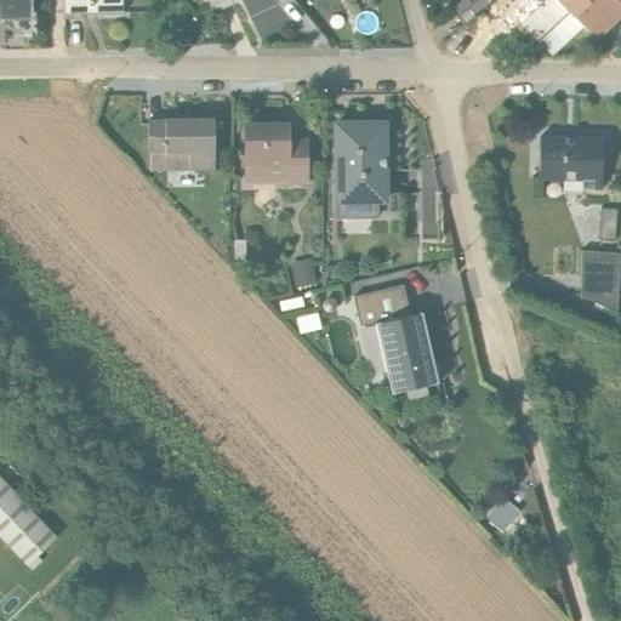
[(0,0),(0,15),(28,15),(27,0),(0,0)]
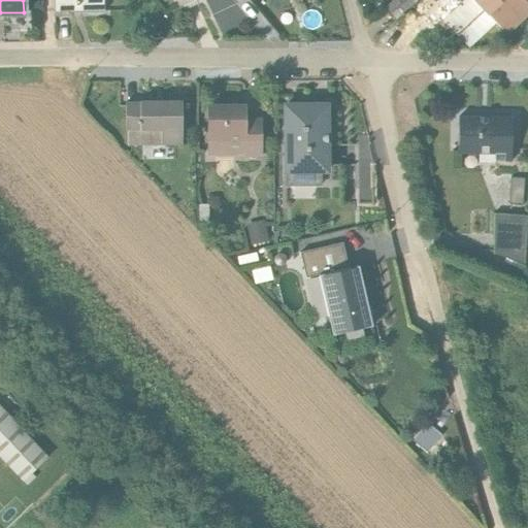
[(53,0),(53,12),(103,11),(102,0),(53,0)]
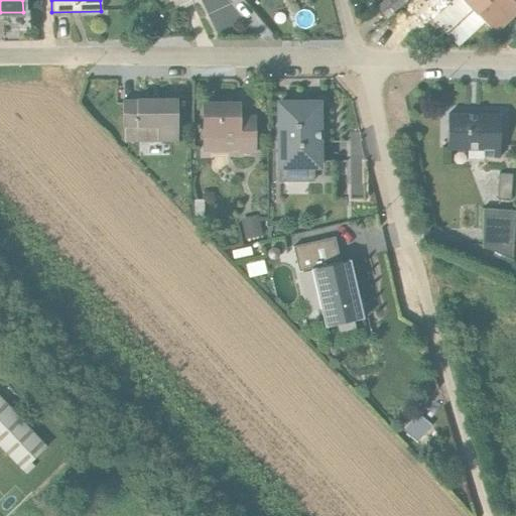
[(408,0),(382,0),(374,8),(386,21),(408,0)]
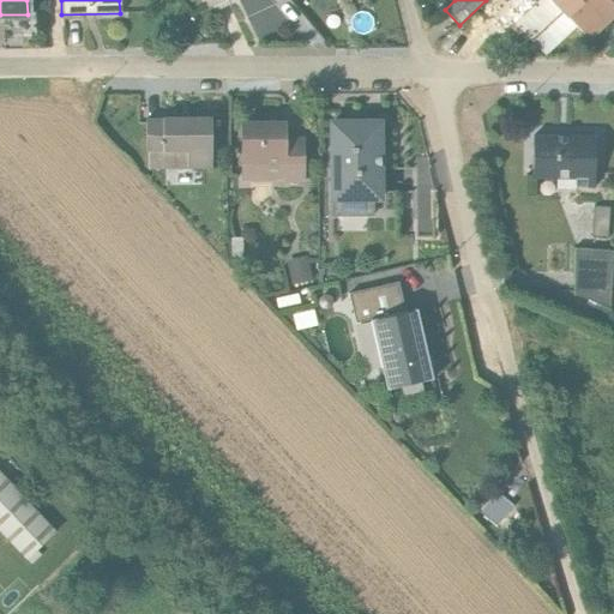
[(589,41),(613,13),(613,4),(609,0),(539,0),(537,1),(515,24),(543,55),(576,28),(589,41)]
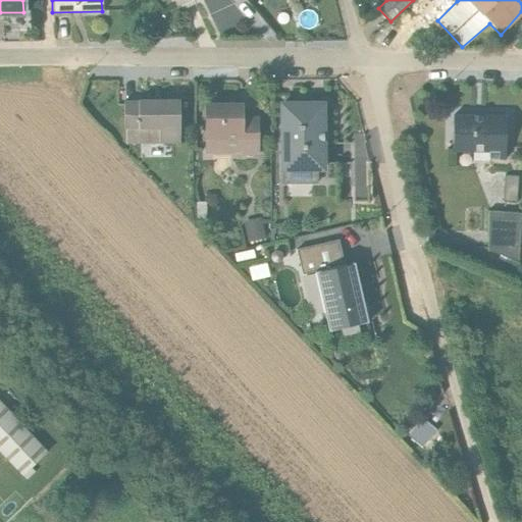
[(138,101),(123,102),(123,128),(124,128),(124,144),(178,143),(178,100),(138,100),(138,101)]
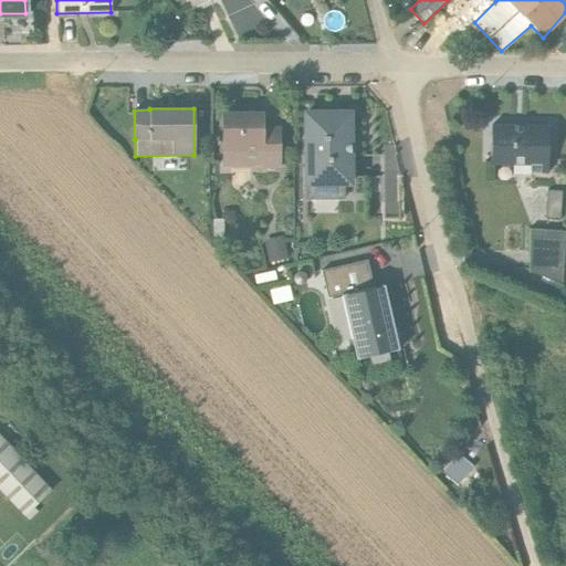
[(262,112),(220,112),(221,166),(261,166),(261,168),(280,168),(279,127),(263,126),(262,112)]
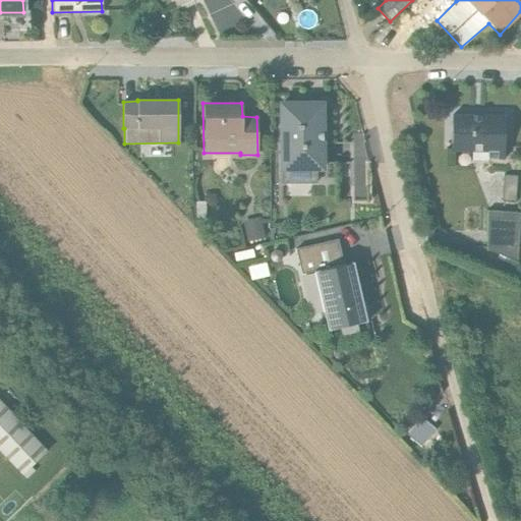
[(321,104),(281,104),(281,184),(315,183),(315,169),(322,169),(321,104)]
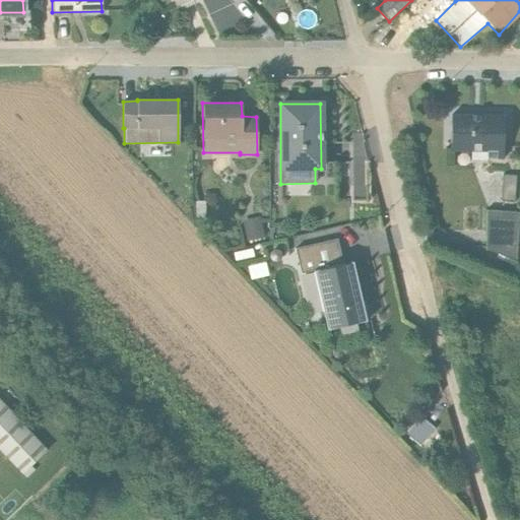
[(503,117),(450,115),(449,150),(486,151),(485,158),(502,159),(503,117)]
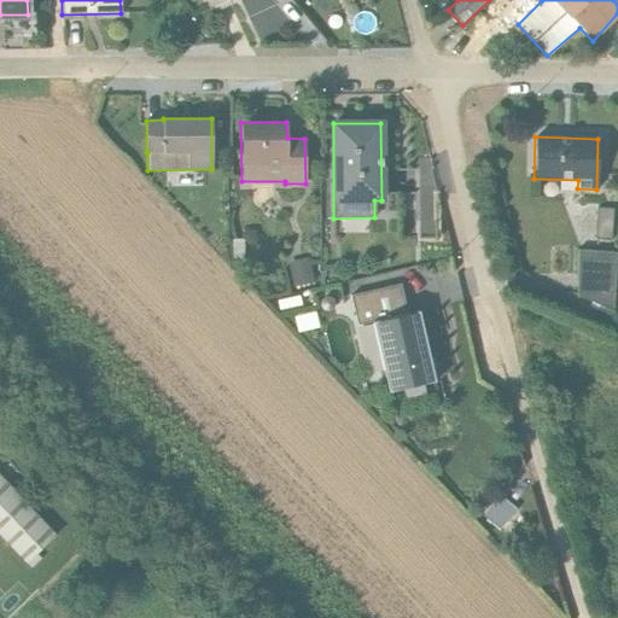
[(243,240),(231,240),(231,260),(243,260),(243,240)]
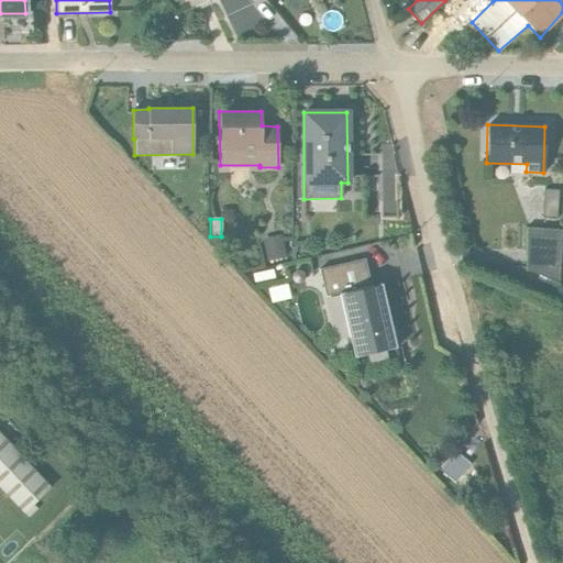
[(562,225),(530,224),(528,269),(562,271),(562,241),(562,225)]
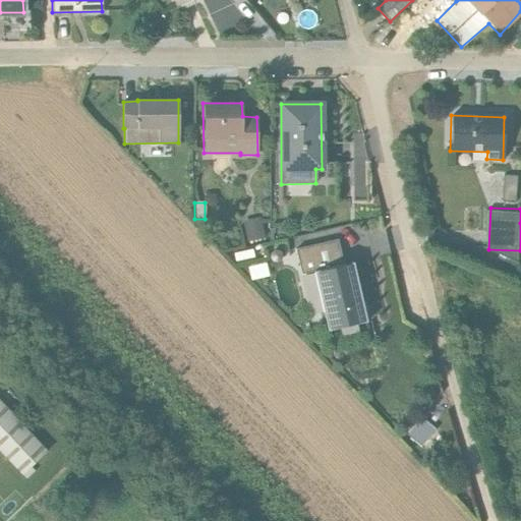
[(246,241),(264,238),(259,218),(242,221),(246,241)]
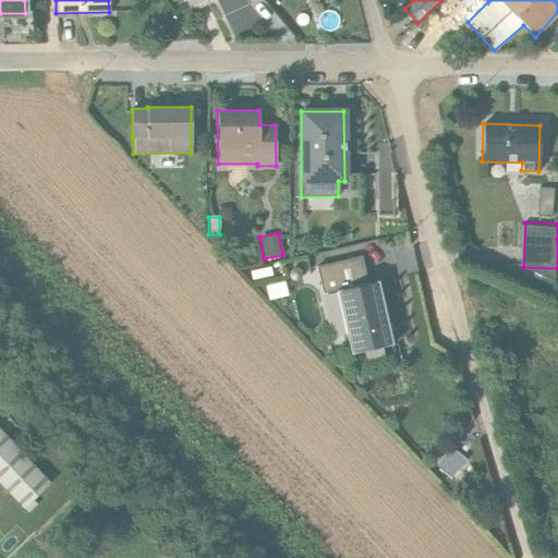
[(361,256),(316,267),(323,293),(336,291),(351,354),(392,344),(392,343),(377,281),(367,283),(361,256)]
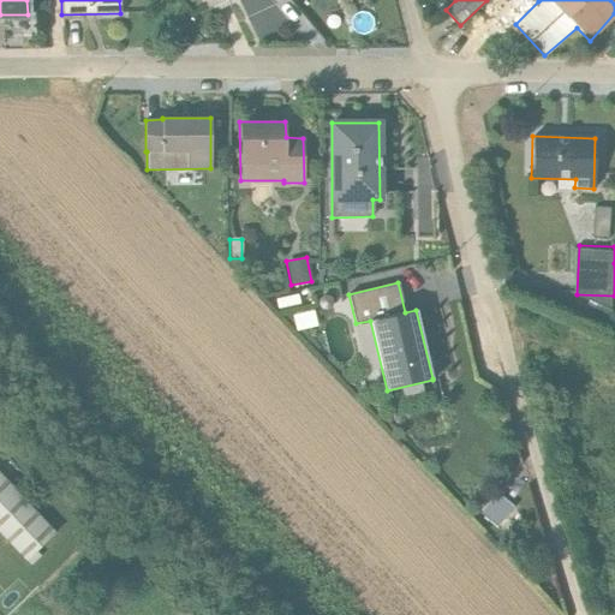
[(274,300),(276,310),(300,305),(298,294),(274,300)]
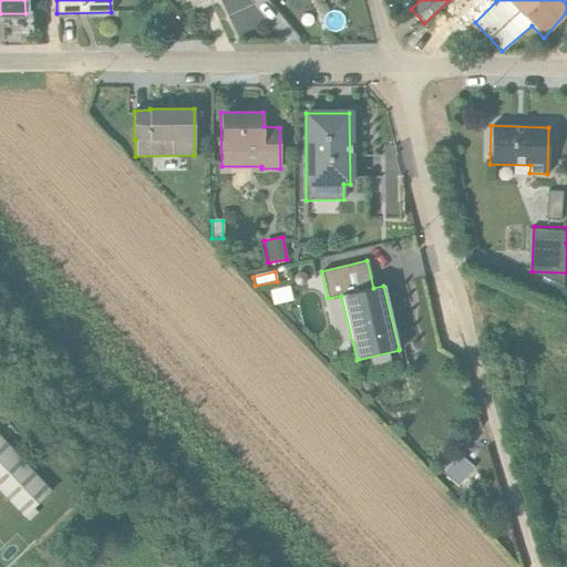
[(291,300),(288,286),(269,291),(272,306),(291,300)]
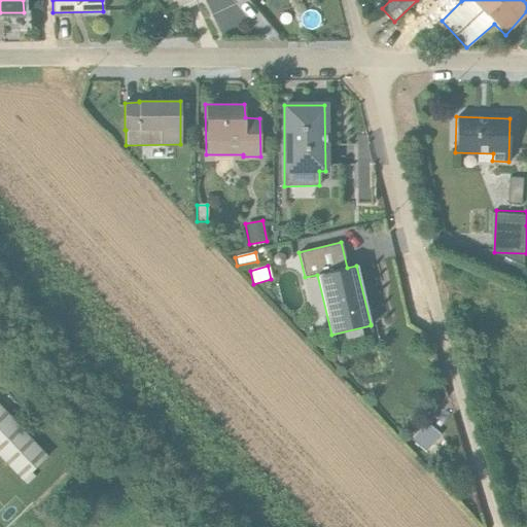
[(46,454),(0,405),(0,457),(26,485),(34,477),(30,471),(46,454)]
